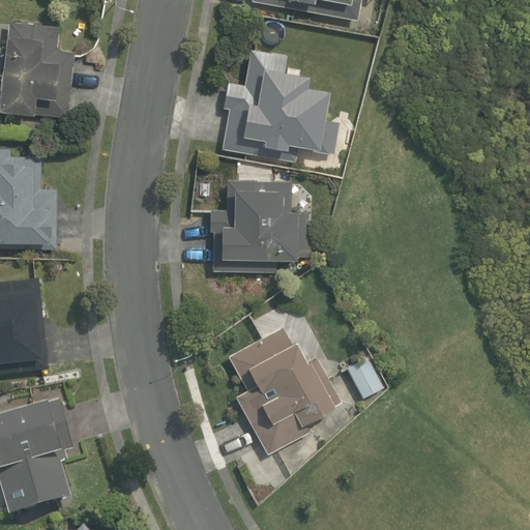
[(255,0),(255,9),(355,23),(357,0),(255,0)]
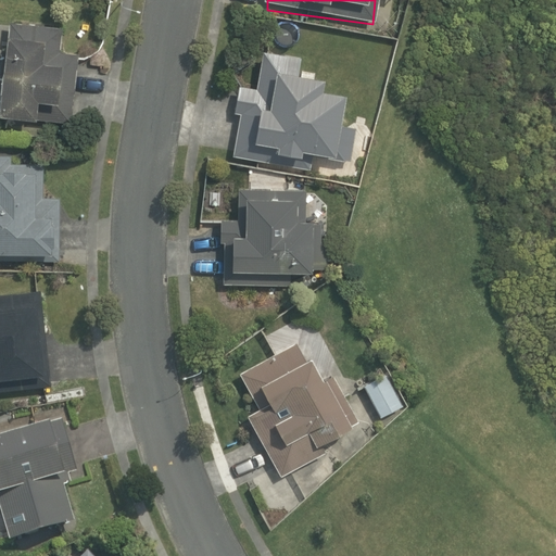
[(60,32),(12,28),(5,115),(73,121),(78,55),(59,53),(60,32)]
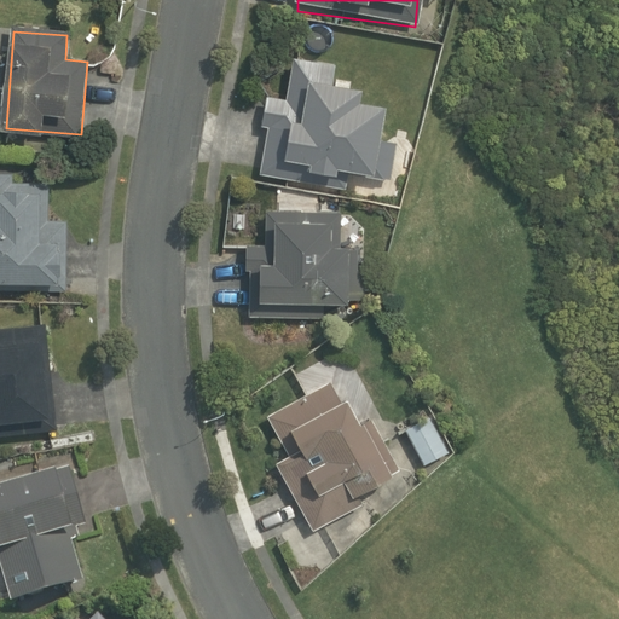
[(339,62),(295,58),(291,100),(266,99),(264,127),(268,128),(264,178),(316,181),(316,187),(346,190),(348,168),(391,172),(395,110),(365,108),(368,85),(336,82),(339,62)]
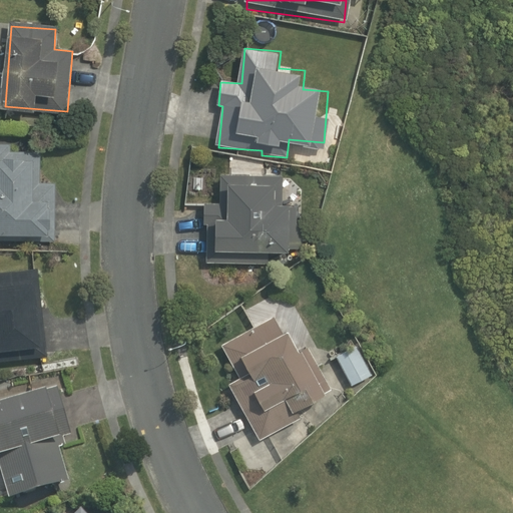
[(46,152),(0,149),(0,237),(55,240),(58,177),(45,177),(46,152)]
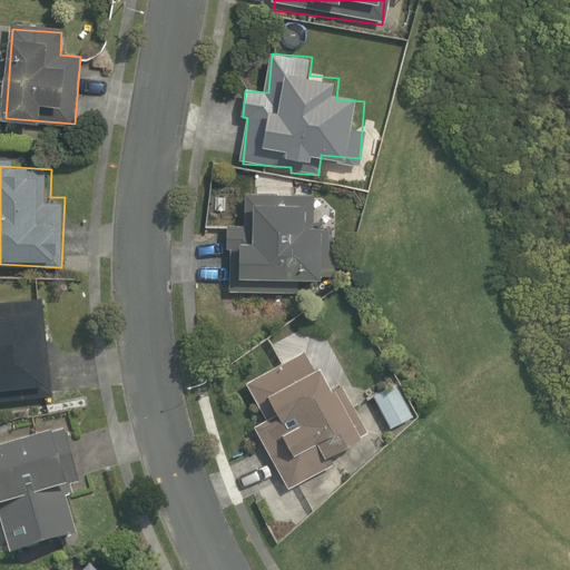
[(314,198),(248,196),(247,225),(228,224),(226,294),(297,296),(298,283),(337,284),(340,225),(313,225),(314,198)]
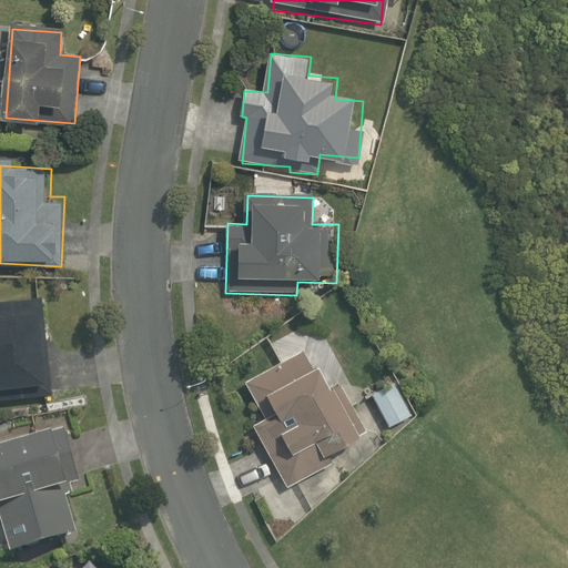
[(47,300),(0,304),(0,409),(58,404),(47,300)]
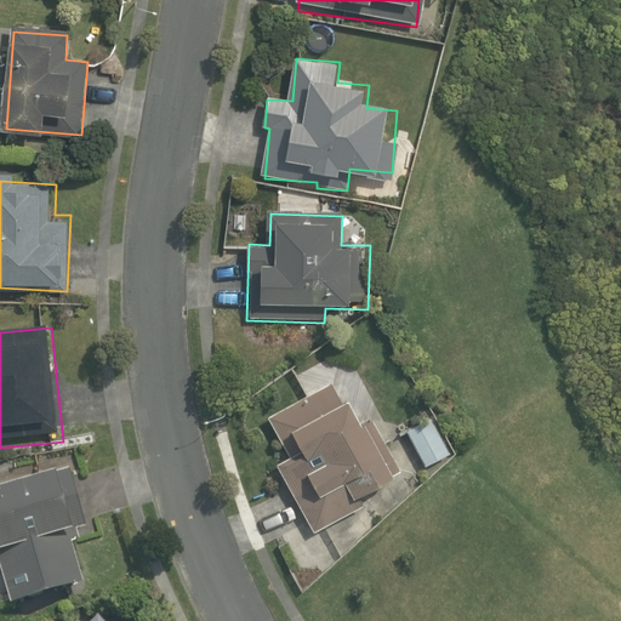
[(345,380),(267,419),(288,460),(278,465),(313,535),(399,491),(345,380)]
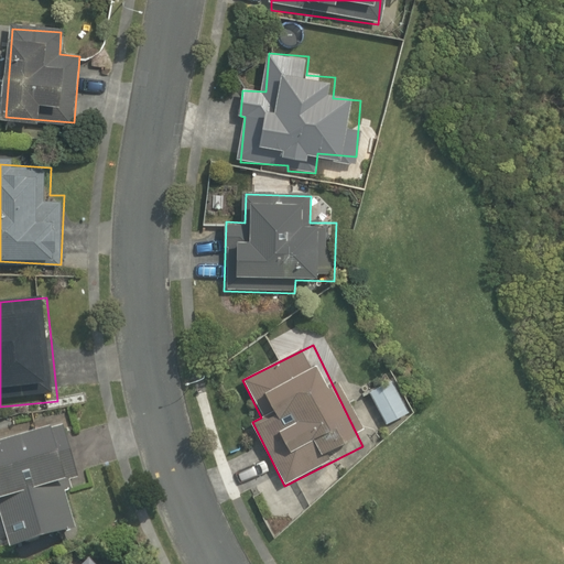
[(397,377),(368,389),(386,427),(414,414),(397,377)]
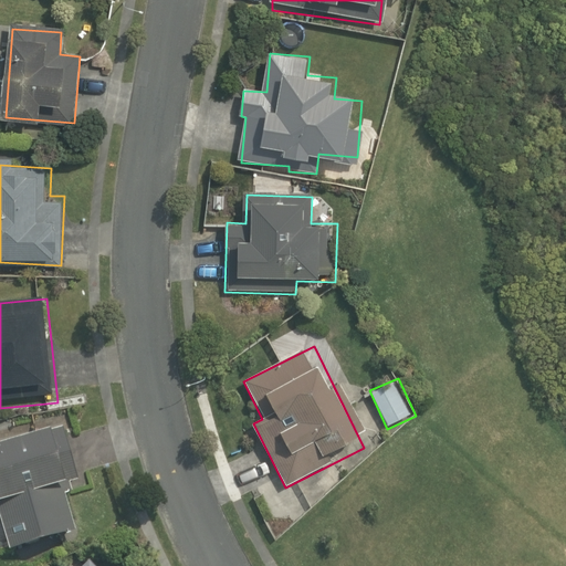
[(74,436),(0,452),(0,509),(9,549),(75,534),(63,480),(84,475),(74,436)]
